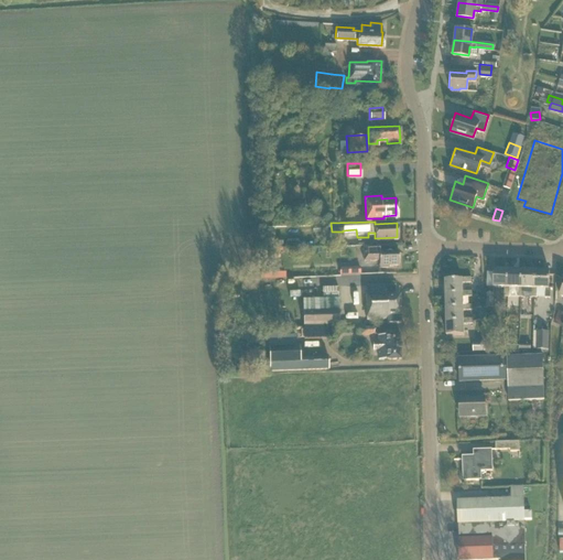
[(379,249),(378,243),(361,243),(363,259),(378,258),(378,265),(388,265),(388,264),(398,264),(397,248),(379,249)]
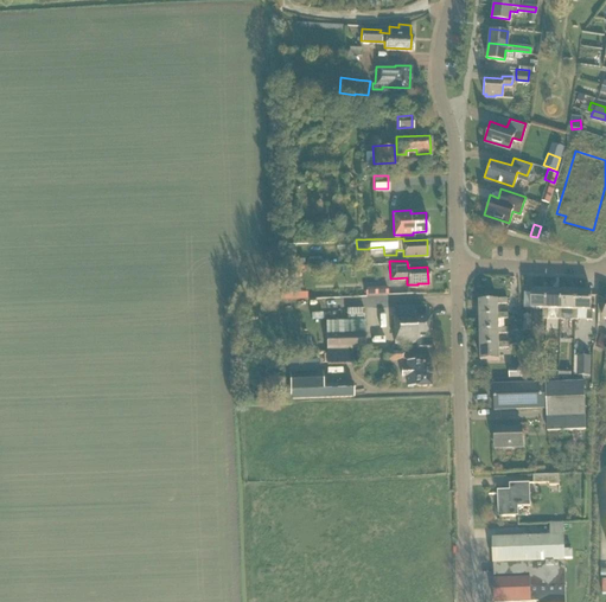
[(546,306),(546,287),(530,287),(530,306),(542,306),(541,315),(547,315),(547,306),(546,306)]
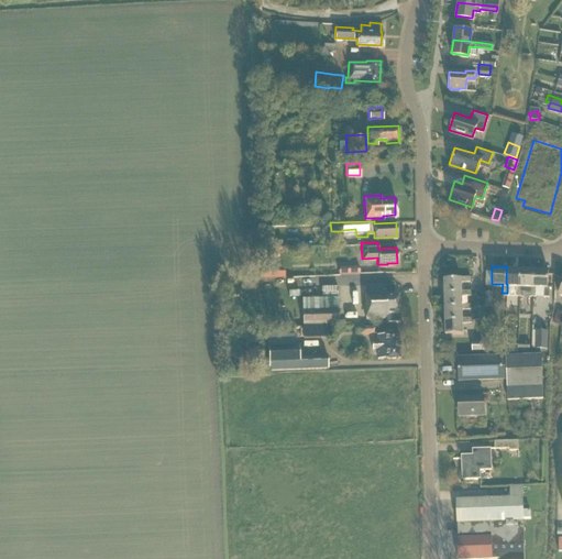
[(519,284),(520,267),(506,266),(506,284),(507,284),(516,284),(516,294),(520,294),(521,284),(519,284)]
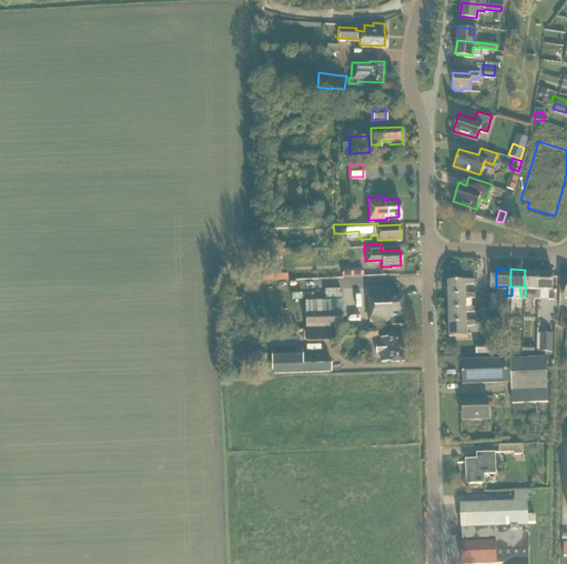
[(537,288),(538,270),(525,270),(524,286),(526,286),(535,288),(534,296),(539,296),(539,288),(537,288)]
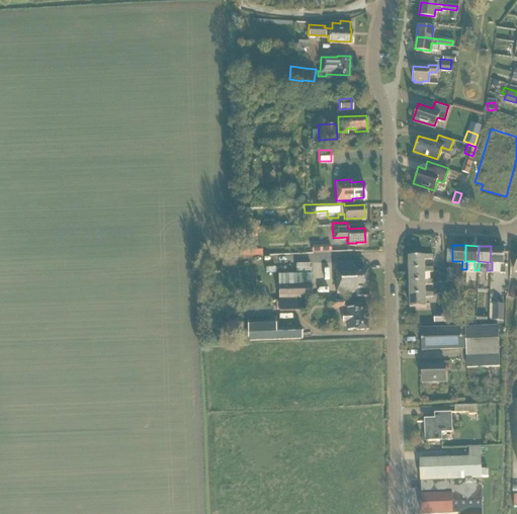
[(490,262),(492,262),(500,262),(500,270),(504,271),(505,262),(503,262),(504,247),(491,246),(490,262)]
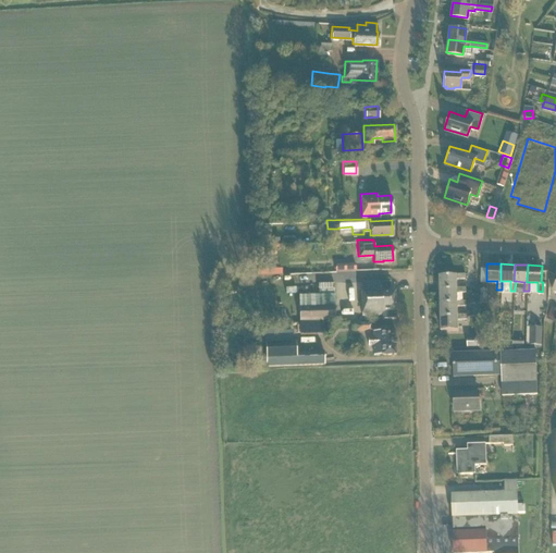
[(456,287),(456,285),(456,277),(465,277),(465,271),(456,271),(456,273),(439,274),(439,287),(456,287)]
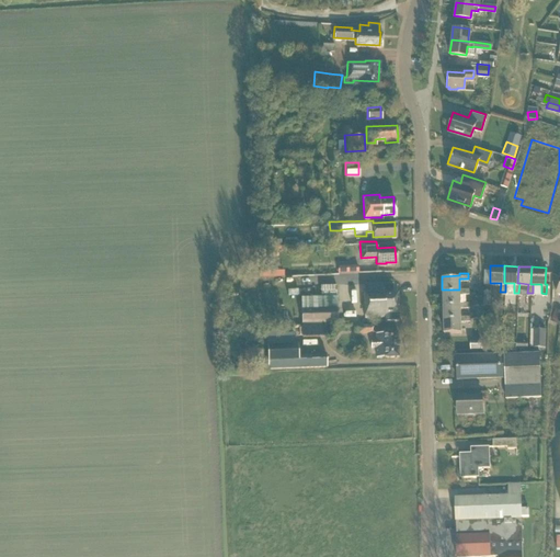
[(383,282),(383,280),(362,280),(363,315),(384,315),(384,319),(397,319),(397,310),(397,291),(392,291),(391,281),(383,282)]
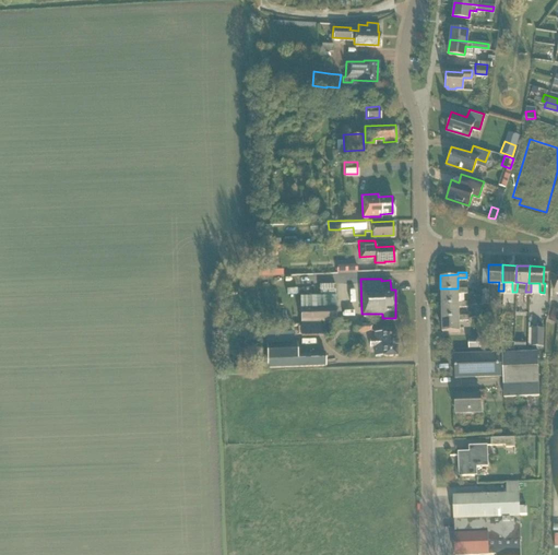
[(458,302),(458,299),(458,291),(467,291),(466,286),(458,286),(458,288),(440,288),(441,303),(458,302)]
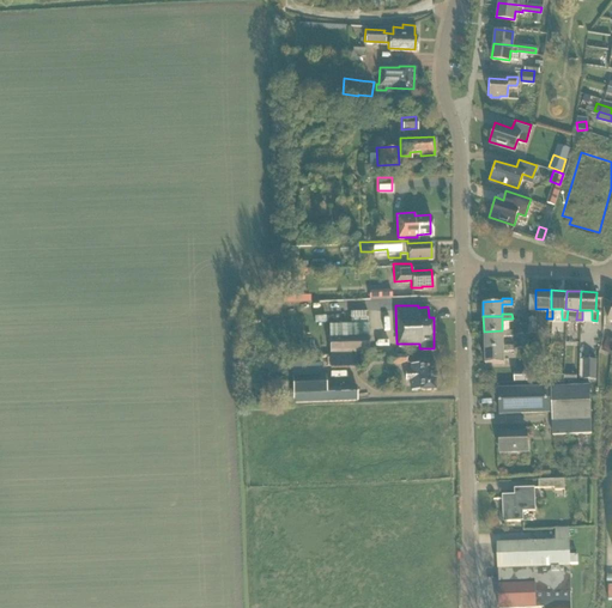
[(328,350),(368,348),(367,321),(328,322),(328,350)]
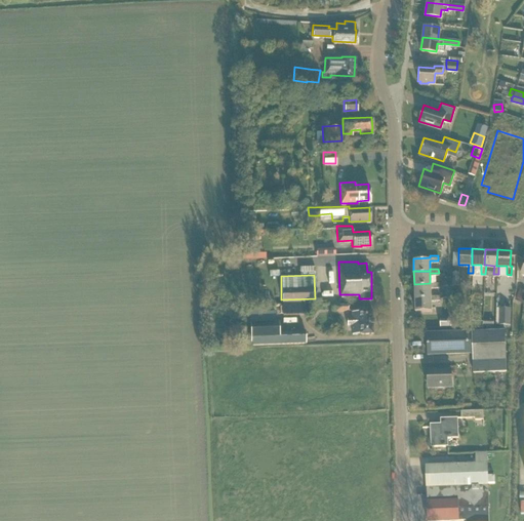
[(431,296),(431,294),(431,286),(439,286),(439,281),(430,281),(430,283),(414,284),(414,296),(431,296)]
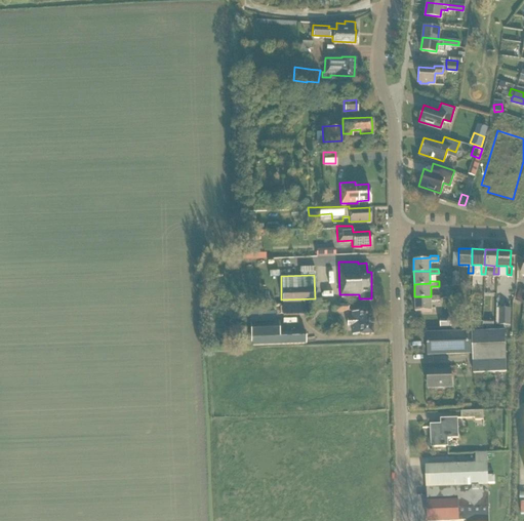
[(523,295),(523,289),(519,287),(515,296),(522,299),(523,295)]
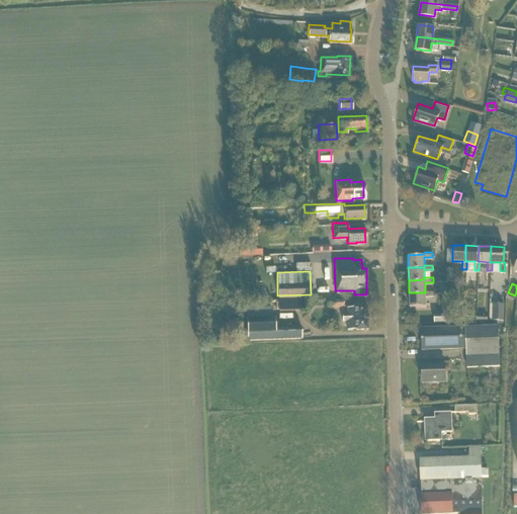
[(456,298),(457,288),(448,288),(447,298),(456,298)]
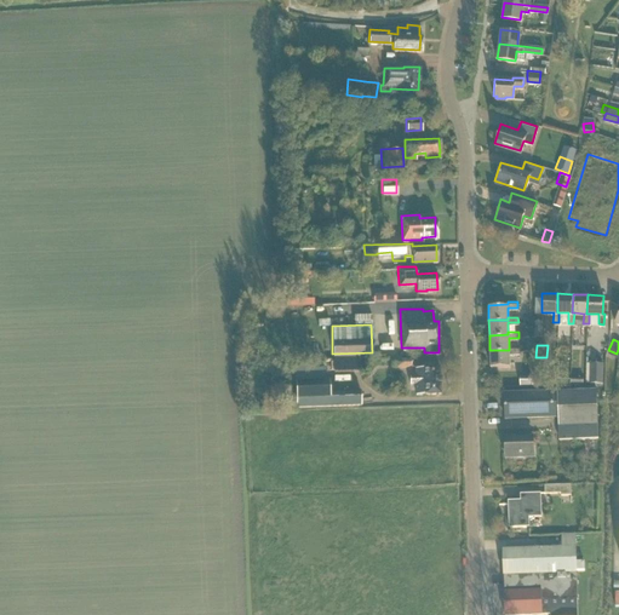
[(509,350),(489,350),(489,366),(509,365),(509,352),(519,352),(519,346),(509,348),(509,350)]
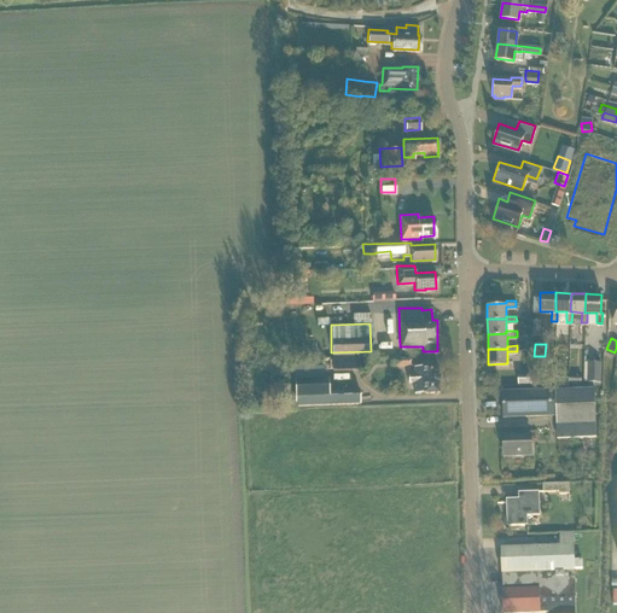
[(390,365),(403,365),(408,361),(408,354),(390,355),(390,365)]
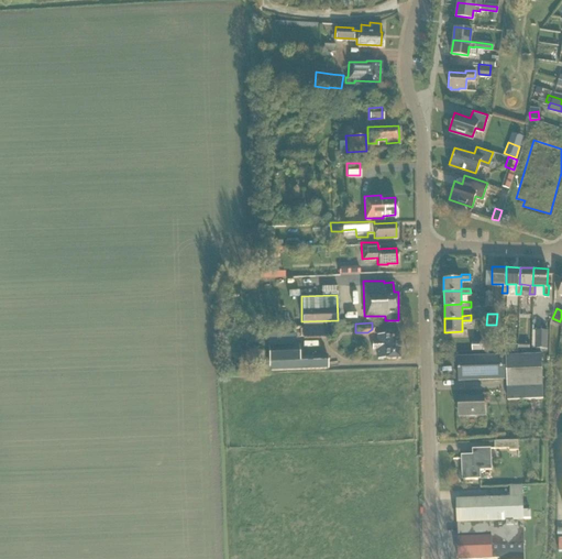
[(547,346),(547,328),(533,328),(533,346),(547,346)]
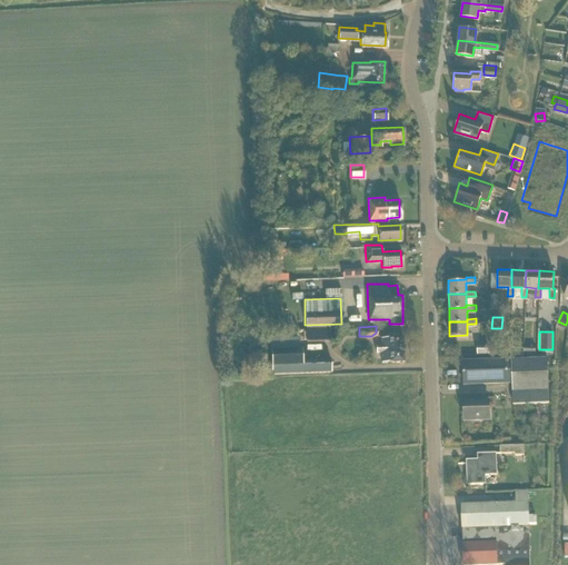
[(402,335),(397,335),(387,335),(387,336),(380,336),(380,344),(377,344),(377,349),(380,349),(380,360),(388,359),(388,360),(404,359),(402,349),(404,349),(404,345),(402,345),(402,335)]
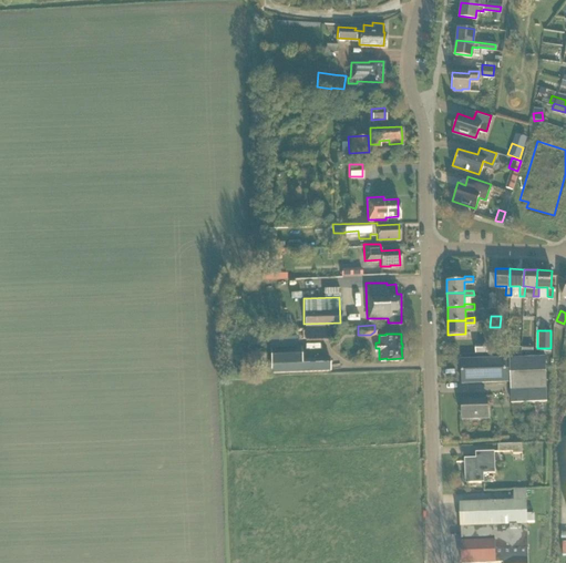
[(474,341),(474,350),(486,350),(486,341),(474,341)]
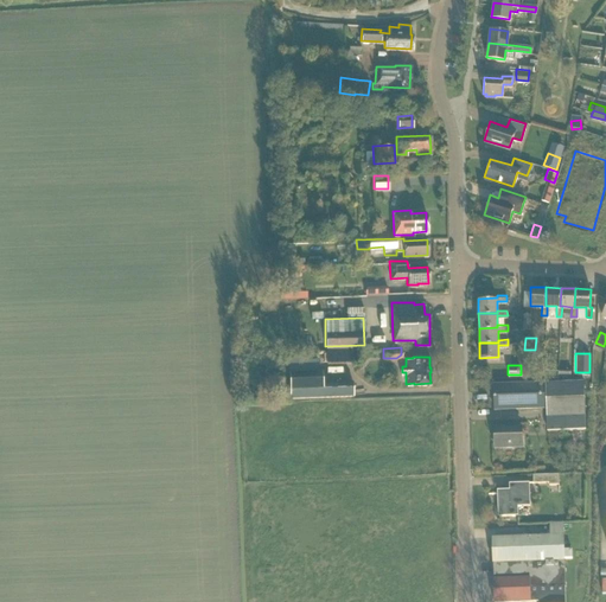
[(351,379),(321,380),(320,369),(289,371),(291,397),(321,395),(352,395),(351,379)]
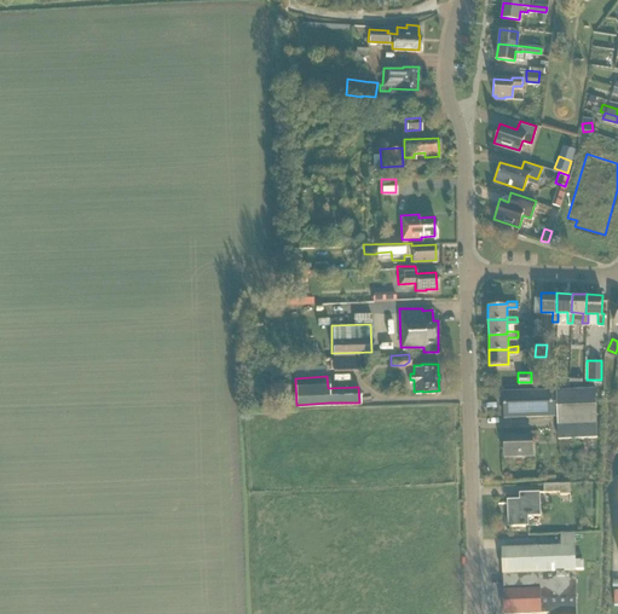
[(558,427),(595,426),(595,421),(595,387),(502,389),(503,415),(556,413),(556,422),(558,422),(558,427)]
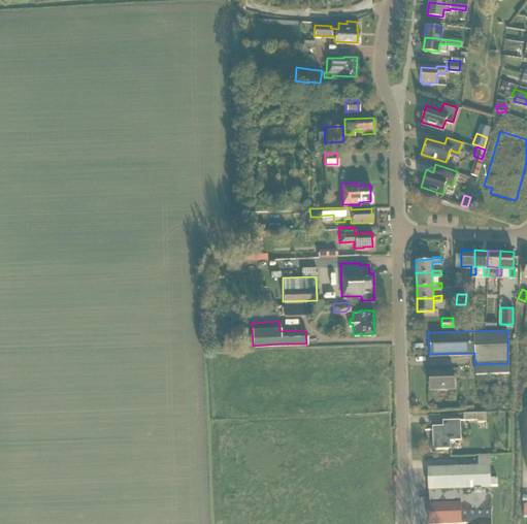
[(507,363),(475,364),(475,372),(508,371),(507,363)]
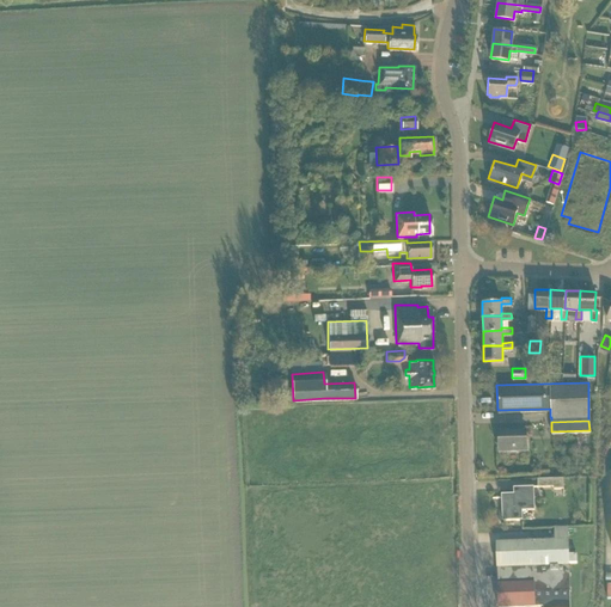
[(499,448),(526,447),(525,428),(498,429),(499,448)]
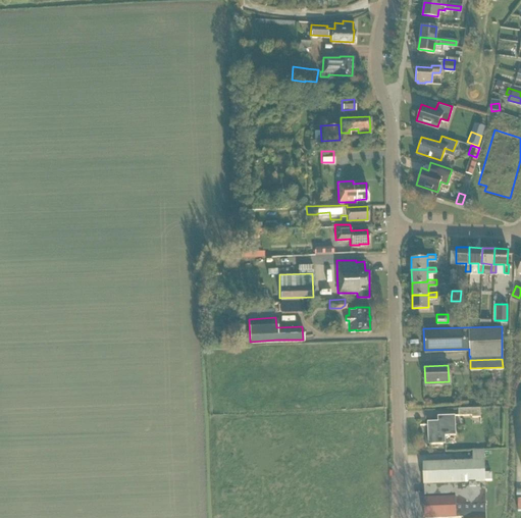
[(480,415),(479,406),(458,406),(458,413),(471,413),(471,415),(480,415)]
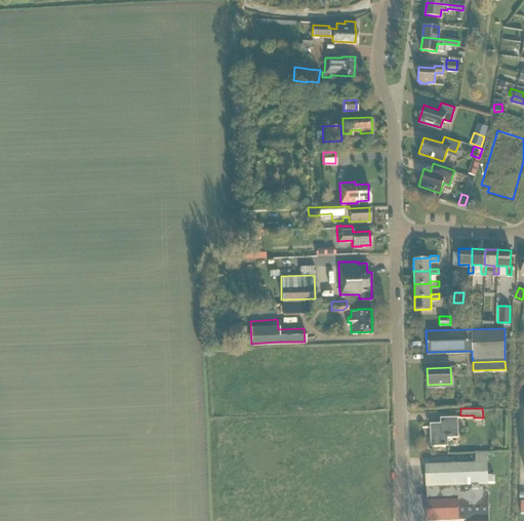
[(430,444),(447,443),(447,436),(457,435),(456,415),(445,415),(445,422),(429,422),(430,444)]
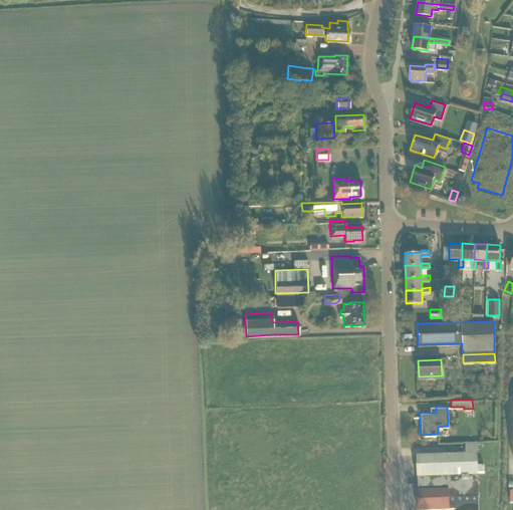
[(477,463),(476,440),(465,440),(466,451),(416,453),(417,474),(418,474),(418,488),(417,488),(418,509),(455,507),(455,509),(478,509),(478,494),(477,471),(484,470),(484,463),(477,463)]
